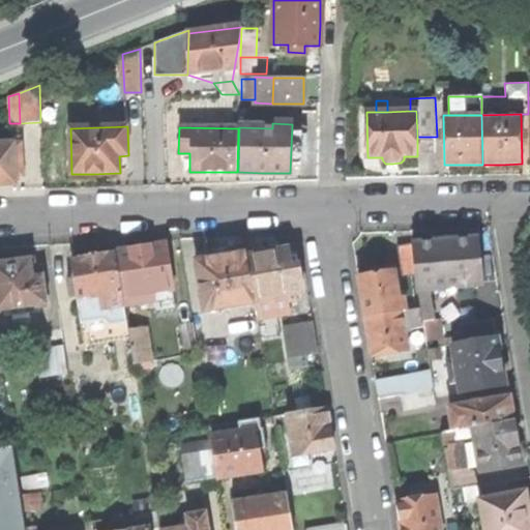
[(13,165),(12,144),(0,144),(0,184),(15,184),(13,165)]
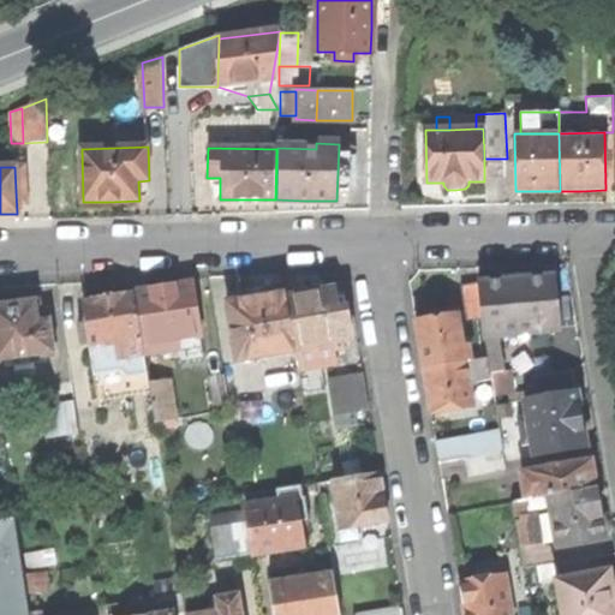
[(24,190),(23,167),(15,167),(16,191),(24,190)]
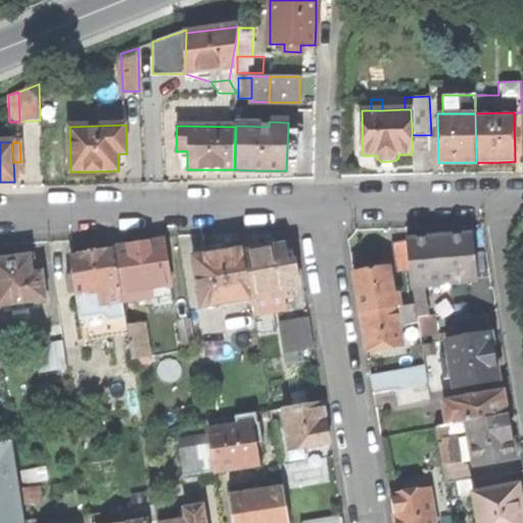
[(409,241),(412,286),(424,285),(475,281),(471,236),(437,239),(409,241)]
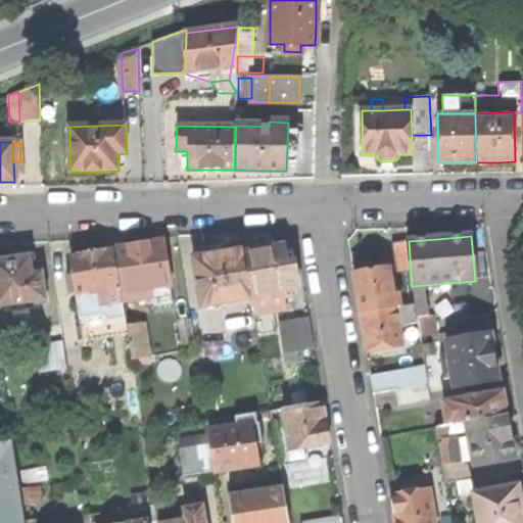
[(137,245),(114,249),(121,288),(122,293),(138,290),(139,298),(152,296),(151,288),(171,285),(163,241),(137,245)]
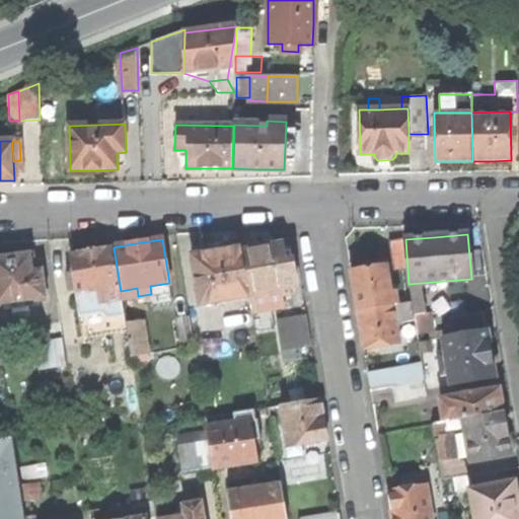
[(390,240),(394,270),(405,268),(401,239),(390,240)]
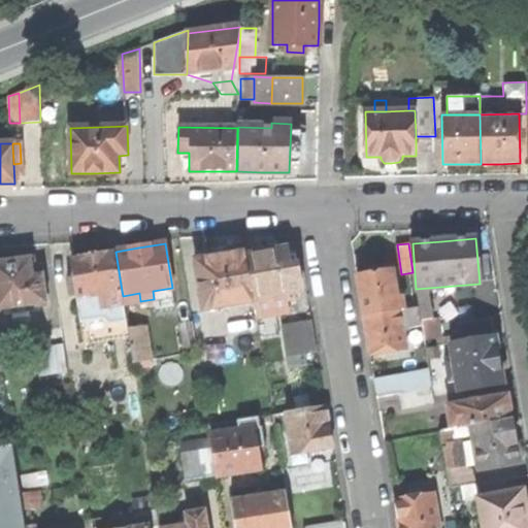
[(195,261),(204,311),(255,302),(254,301),(246,256),(246,252),(241,253),(237,249),(229,251),(225,256),(212,258),(195,261)]
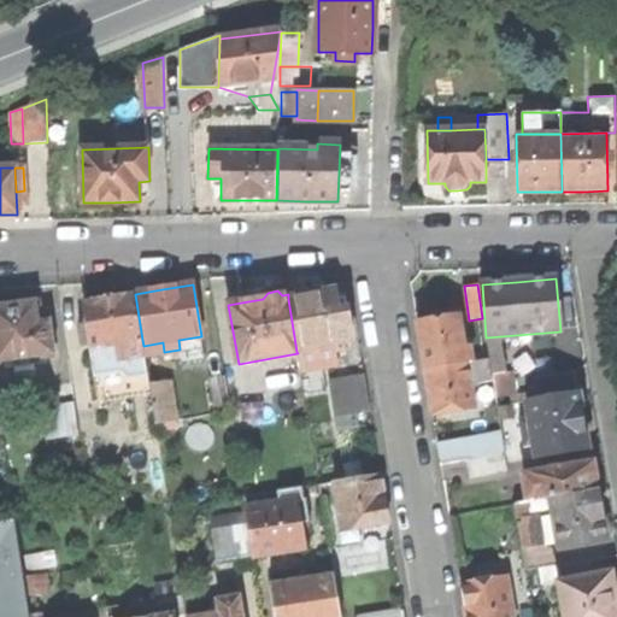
[(312,294),(288,299),(297,352),(336,345),(338,352),(346,351),(345,344),(353,342),(346,298),(336,300),(335,291),(312,294)]
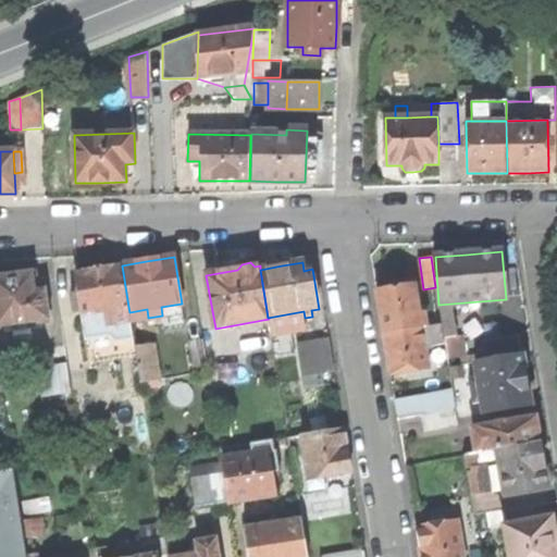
[(83,316),(128,307),(122,265),(97,269),(76,272),(78,288),(83,316)]
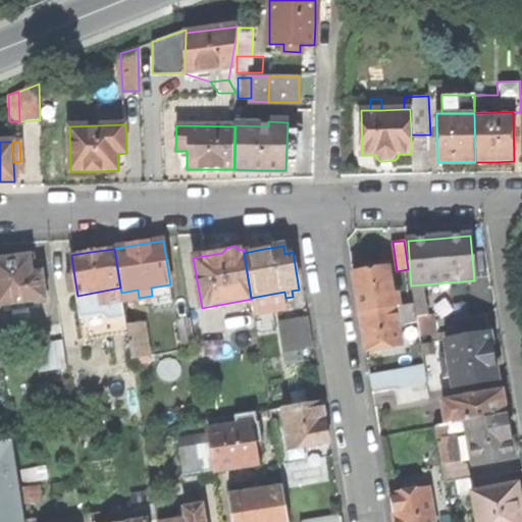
[(0,260),(0,307),(46,301),(41,265),(33,266),(32,256),(12,259),(0,260)]
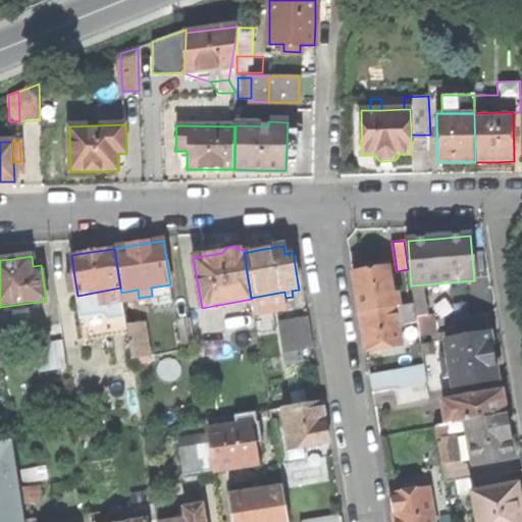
[(360,312),(396,306),(395,300),(389,268),(354,274),(357,294),(360,312)]
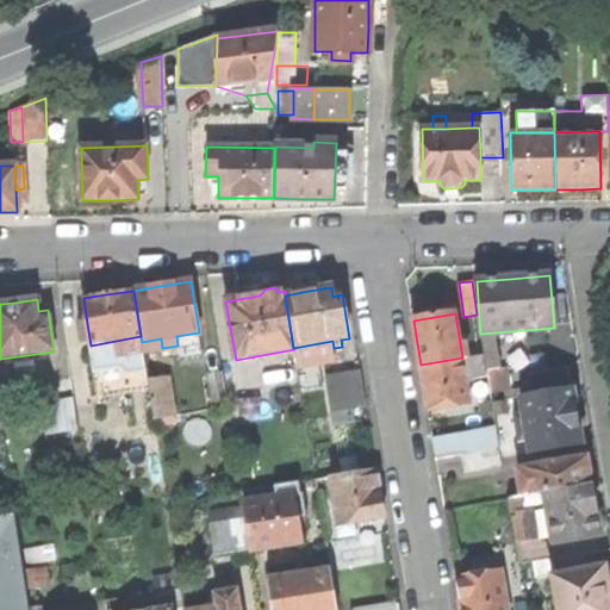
[(82,347),(91,346),(86,316),(78,317),(82,347)]
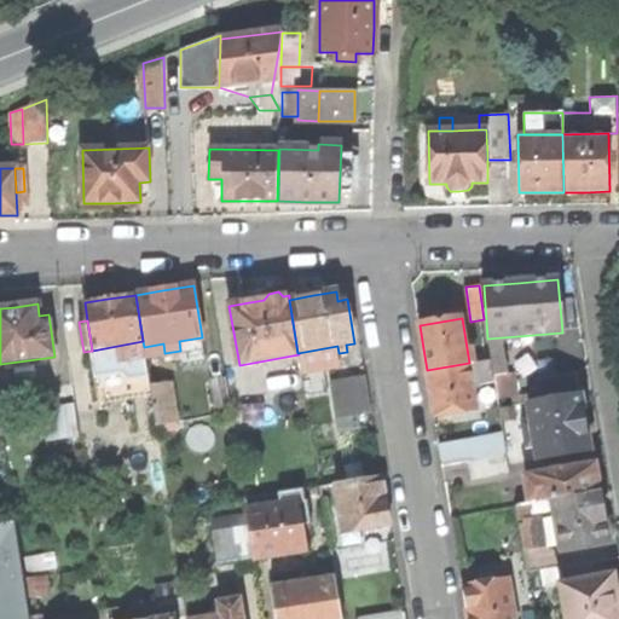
[(487,339),(495,376),(507,374),(502,337),(487,339)]
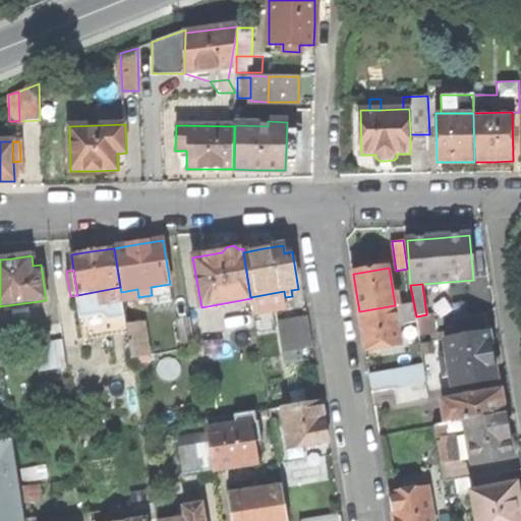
[(77,295),(83,338),(127,332),(126,325),(121,292),(120,287),(77,295)]
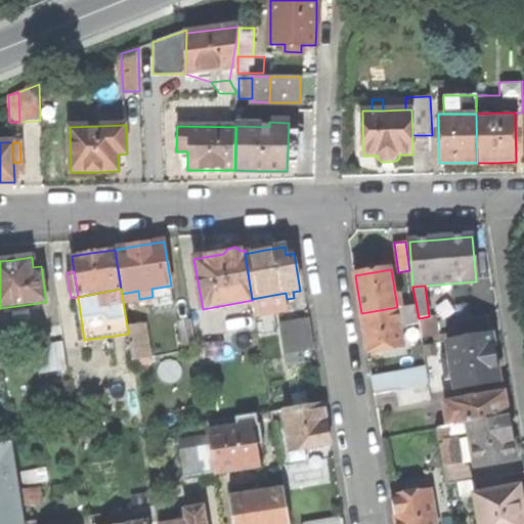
[(365,333),(368,352),(404,346),(400,326),(397,307),(361,313),(365,333)]
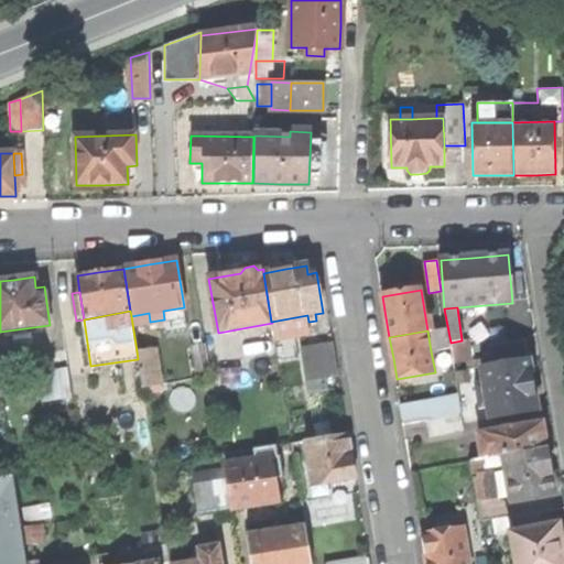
[(473,364),(469,339),(462,340),(451,343),(452,347),(455,369),(456,372),(477,368),(477,362),(473,364)]
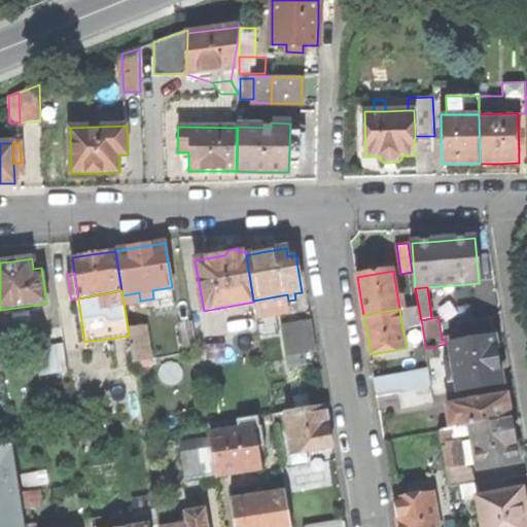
[(459,342),(494,336),(491,317),(455,323),(459,342)]
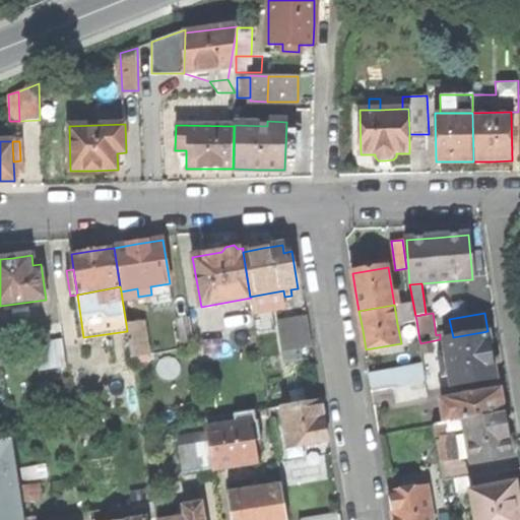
[(278,321),(283,351),(313,346),(308,316),(278,321)]
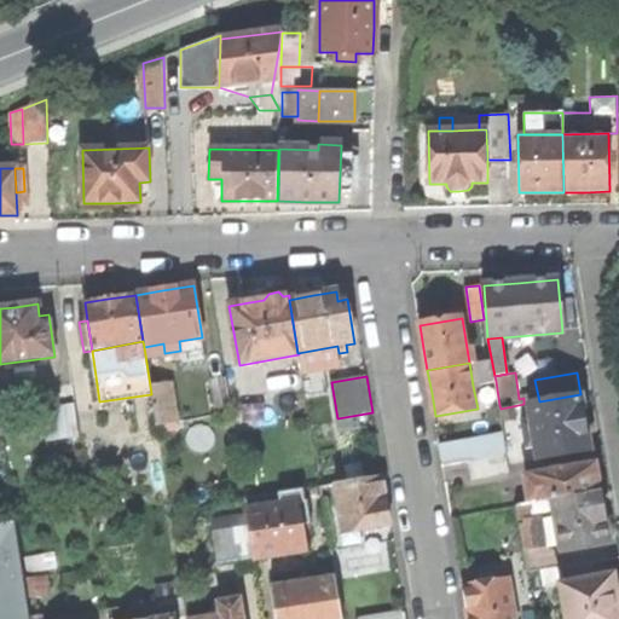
[(210,381),(215,412),(231,409),(226,379),(210,381)]
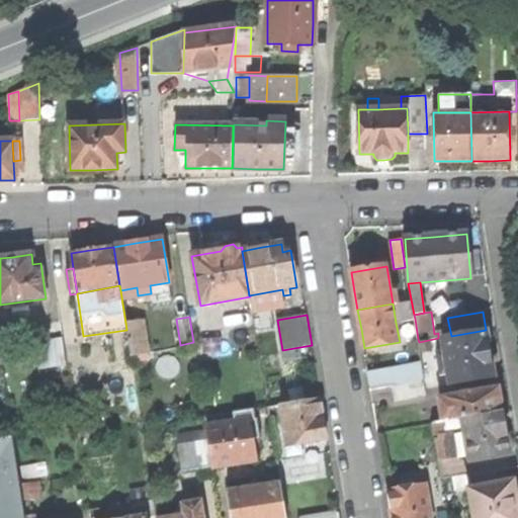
[(415,319),(396,323),(400,342),(418,339),(415,319)]
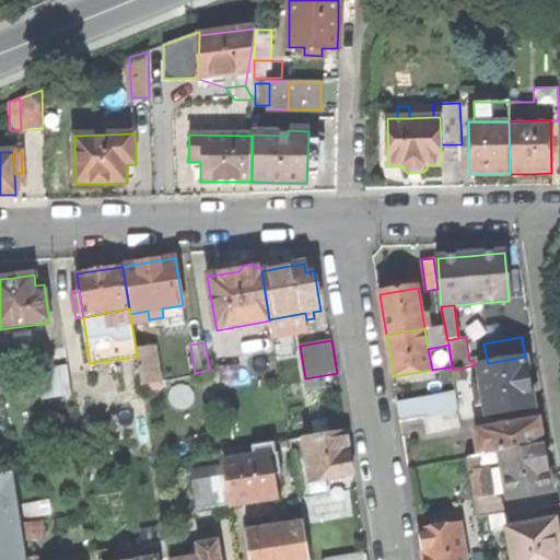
[(155,347),(136,349),(137,357),(142,385),(161,382),(155,347)]
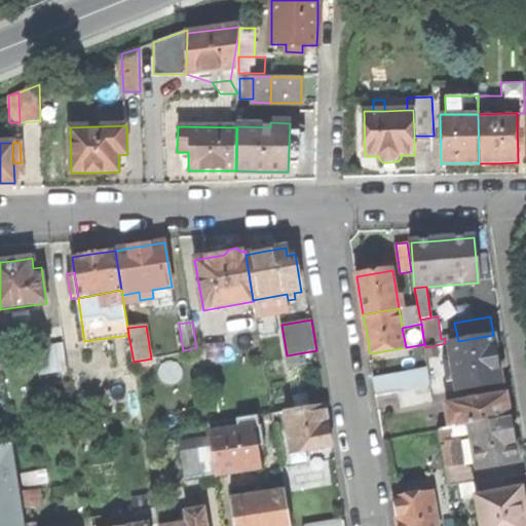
[(493,335),(458,341),(451,342),(453,357),(457,380),(459,389),(501,382),(497,358),(493,335)]
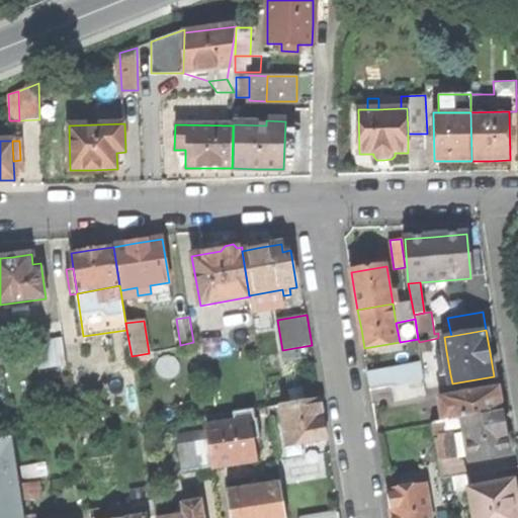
[(35,339),(39,366),(67,362),(63,335),(35,339)]
